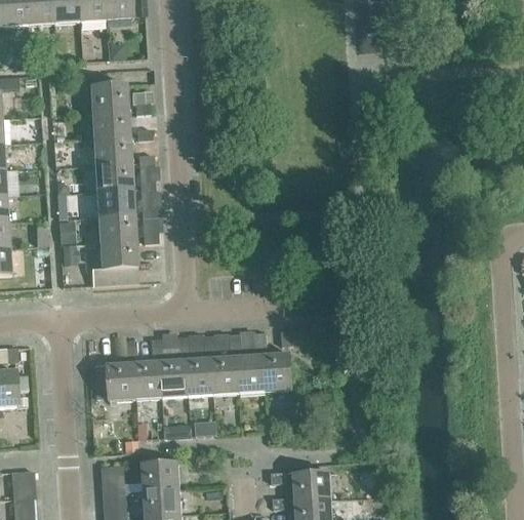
[(0,0),(2,26),(28,25),(26,0),(0,0)]
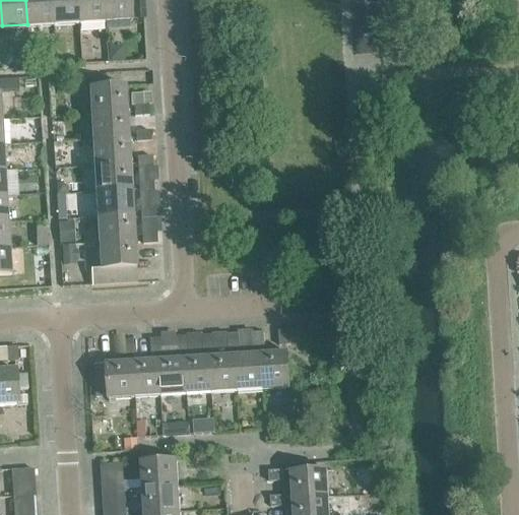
[(25,0),(27,24),(53,22),(51,0),(25,0)]
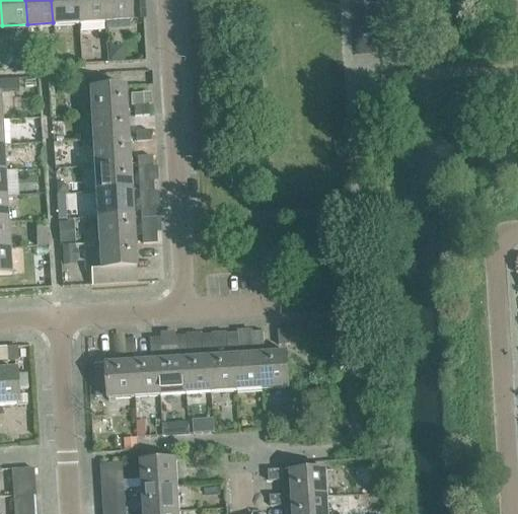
[(51,0),(53,22),(79,20),(77,0),(51,0)]
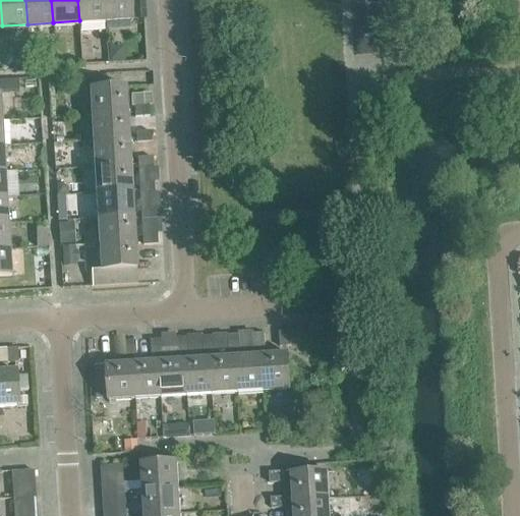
[(77,0),(79,20),(105,19),(103,0),(77,0)]
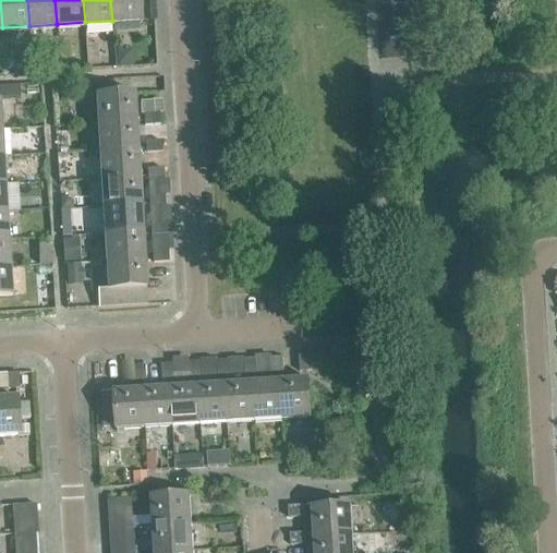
[(110,0),(112,21),(140,19),(140,20),(141,20),(138,0),(110,0)]
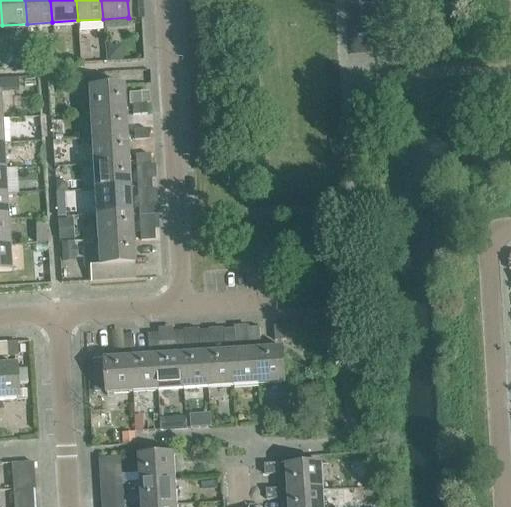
[(88,85),(89,110),(124,108),(123,83),(123,81),(87,83),(87,85),(88,85)]
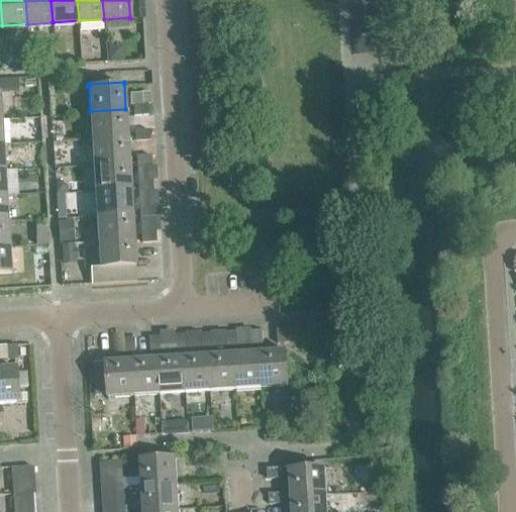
[(133,101),(134,112),(148,111),(147,101),(133,101)]
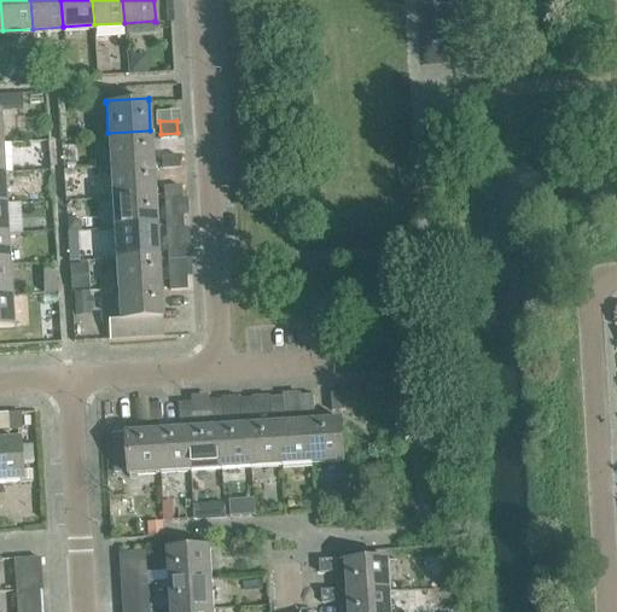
[(108,133),(110,163),(152,161),(150,130),(108,133)]
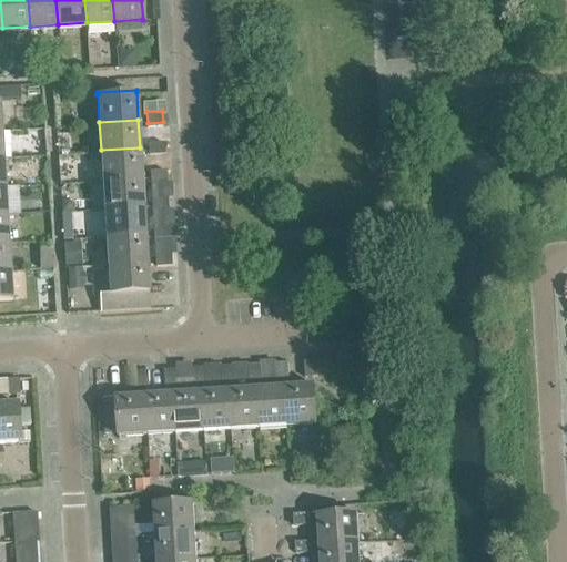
[(164,150),(164,139),(149,140),(149,151),(164,150)]
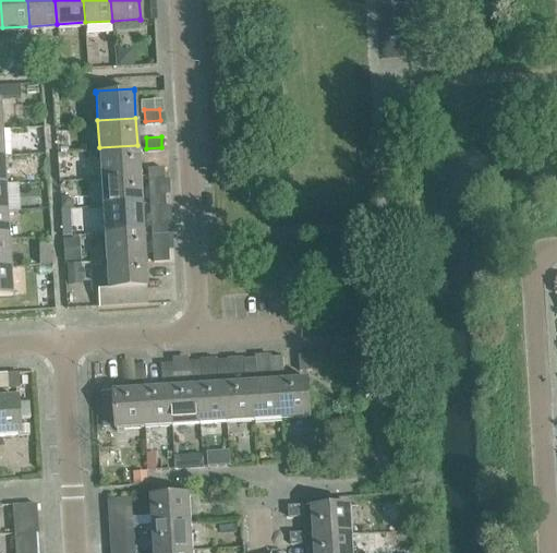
[(99,147),(100,175),(140,172),(137,145),(99,147)]
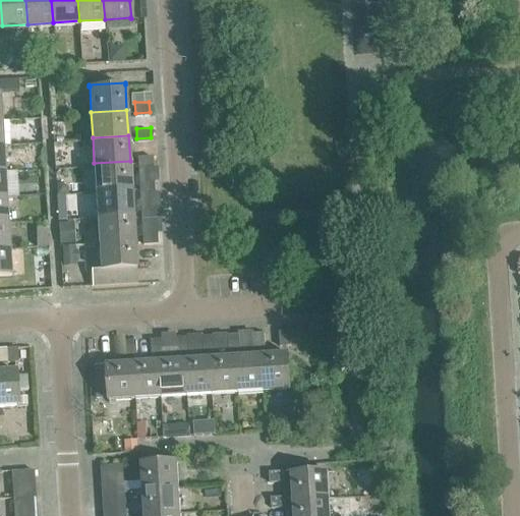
[(137,154),(138,164),(153,164),(152,153),(137,154)]
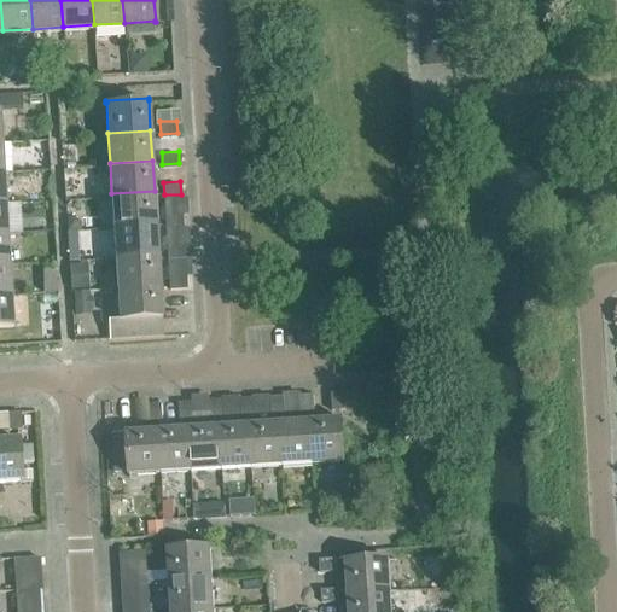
[(111,193),(114,223),(156,221),(155,191),(111,193)]
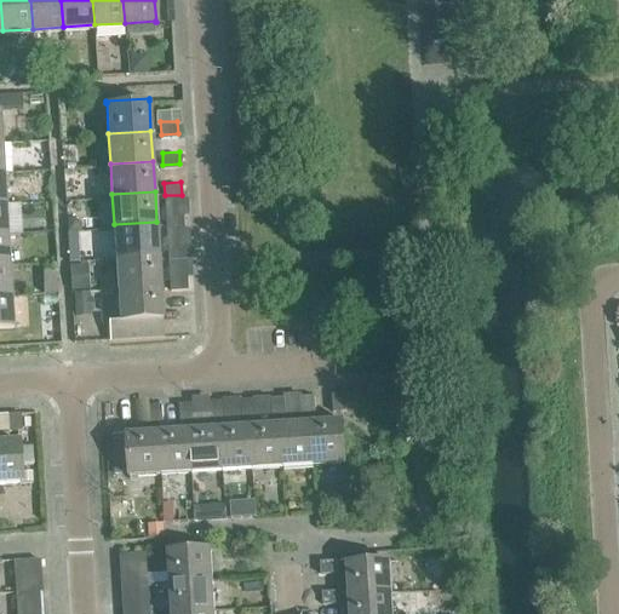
[(166,213),(166,227),(183,225),(183,212),(166,213)]
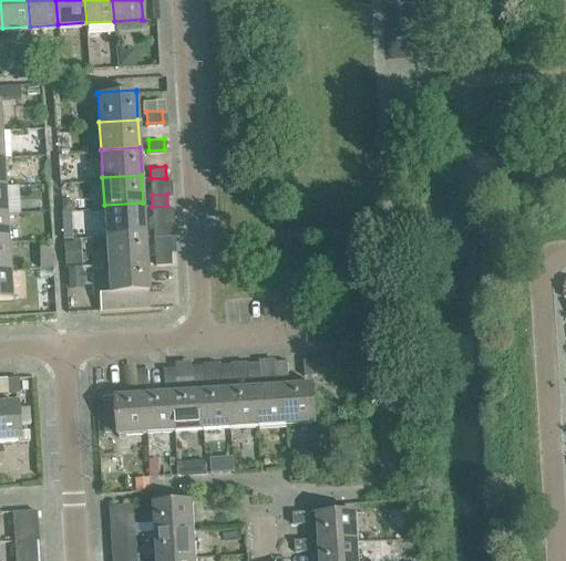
[(69,196),(62,196),(62,209),(71,208),(74,208),(74,200),(69,196)]
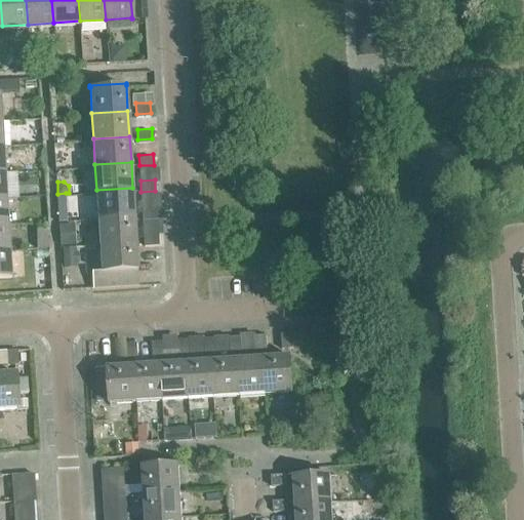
[(96,190),(97,215),(134,213),(132,188),(96,190)]
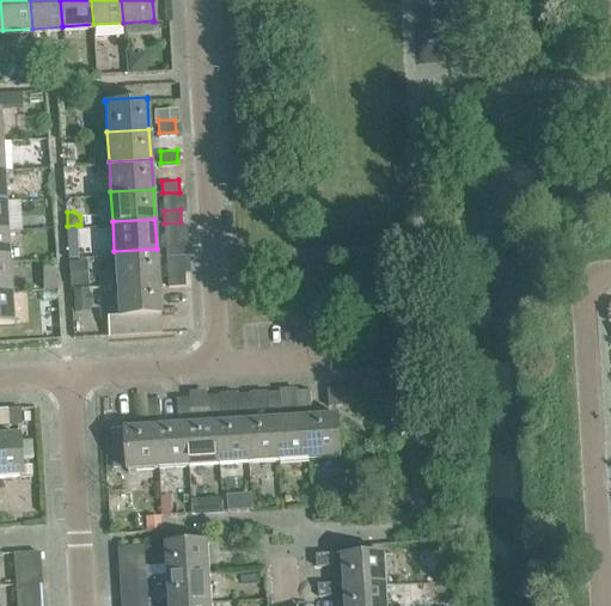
[(165,240),(166,253),(183,252),(182,239),(165,240)]
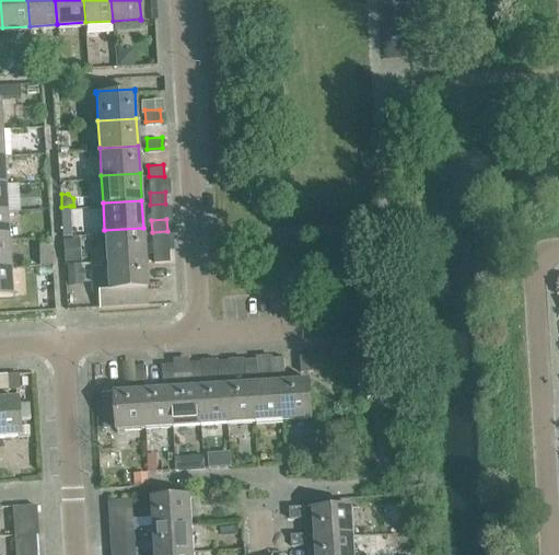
[(104,230),(106,258),(144,255),(143,228),(104,230)]
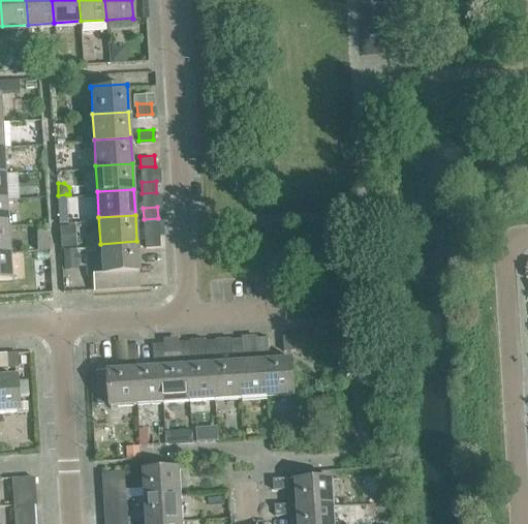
[(0,222),(0,249),(9,248),(7,222),(0,222)]
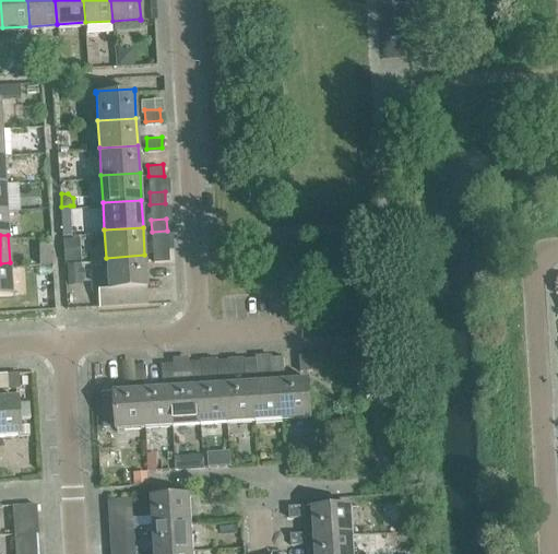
[(153,247),(153,259),(168,258),(168,246),(153,247)]
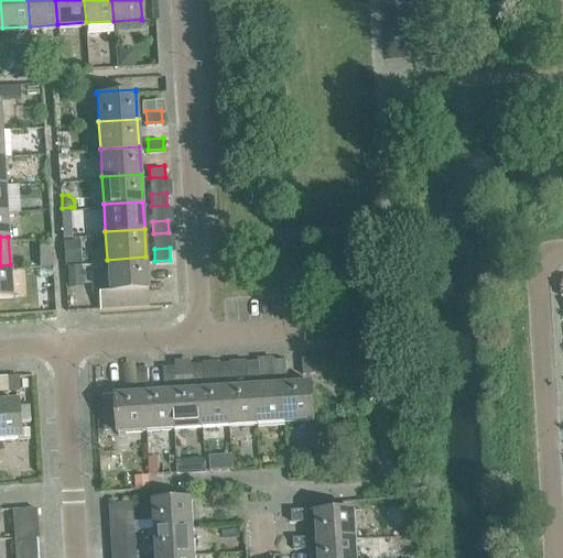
[(145,256),(107,260),(108,286),(108,287),(98,288),(99,305),(149,303),(145,256)]
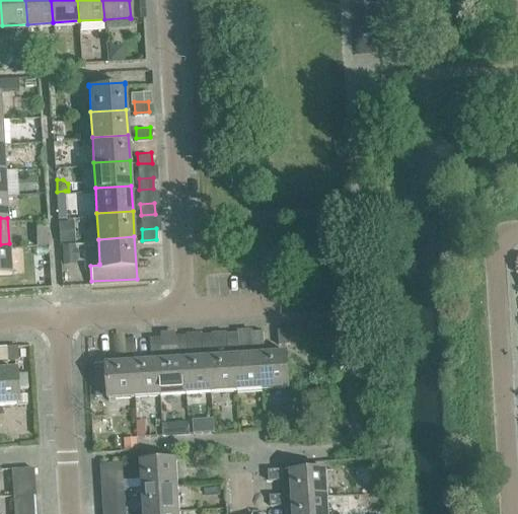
[(75,242),(61,242),(63,263),(76,263),(76,261),(78,258),(78,246),(75,244),(75,242)]
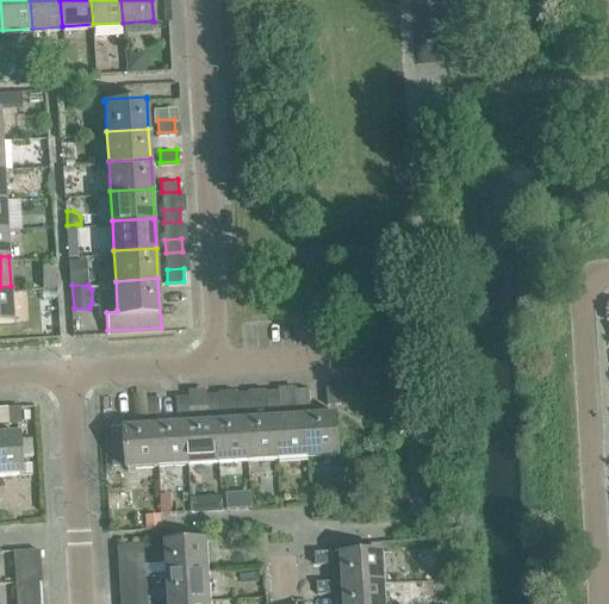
[(11,286),(0,287),(0,318),(13,318),(13,316),(12,317),(11,286)]
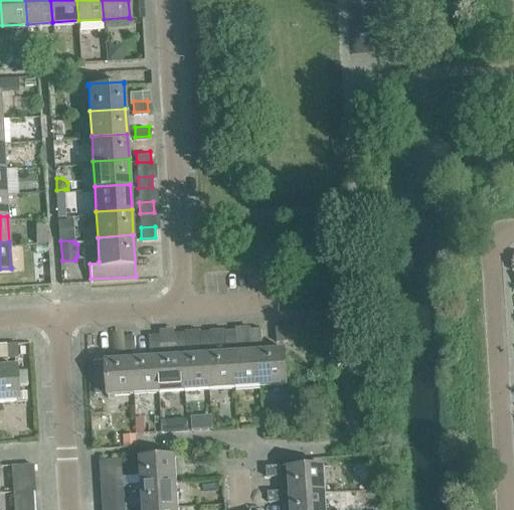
[(276,324),(277,338),(288,337),(287,323),(276,324)]
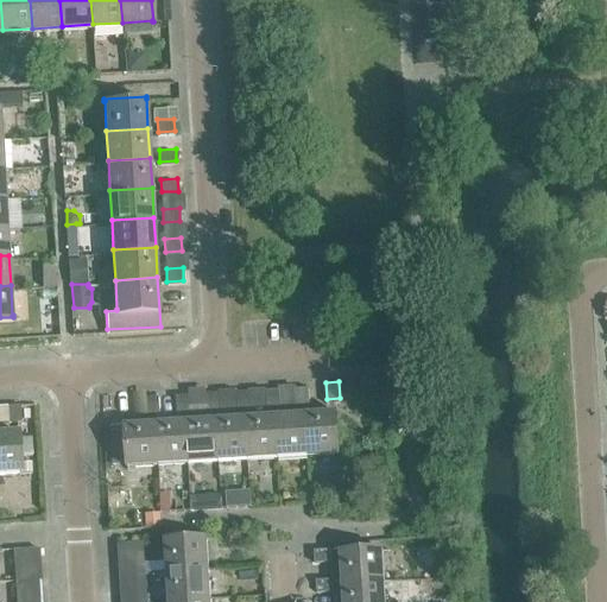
[(296,384),(297,400),(310,400),(309,382),(296,384)]
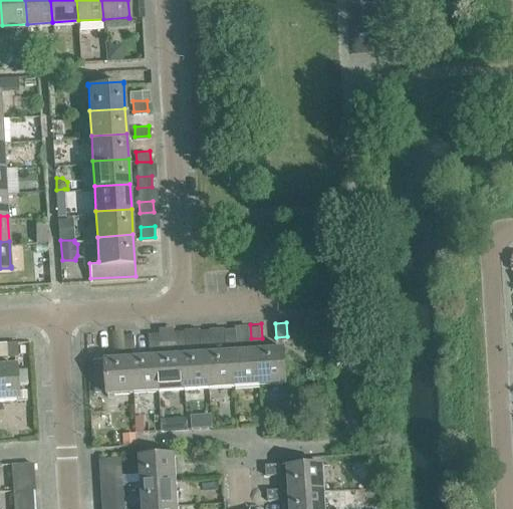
[(225,326),(226,340),(237,339),(236,325),(225,326)]
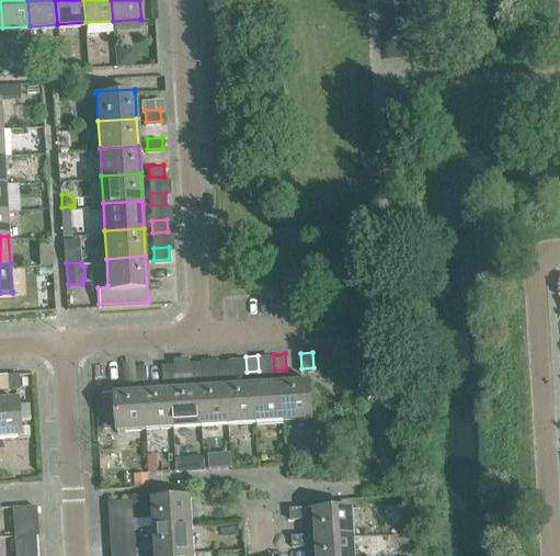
[(230,358),(227,358),(218,358),(219,373),(230,373),(230,358)]
